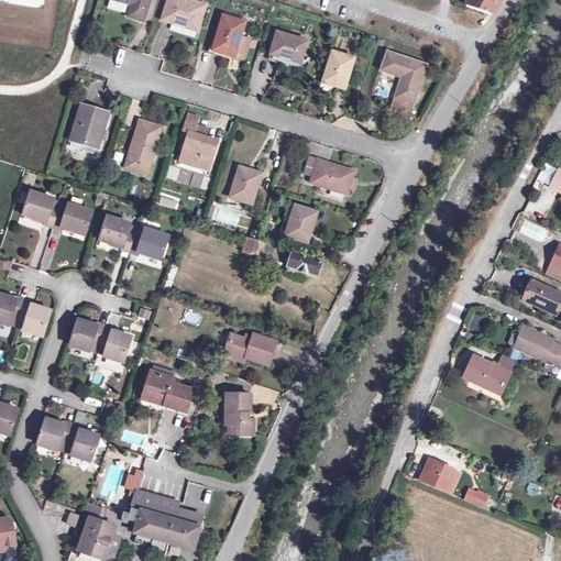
[(107,0),(106,4),(121,11),(124,4),(114,0),(107,0)]
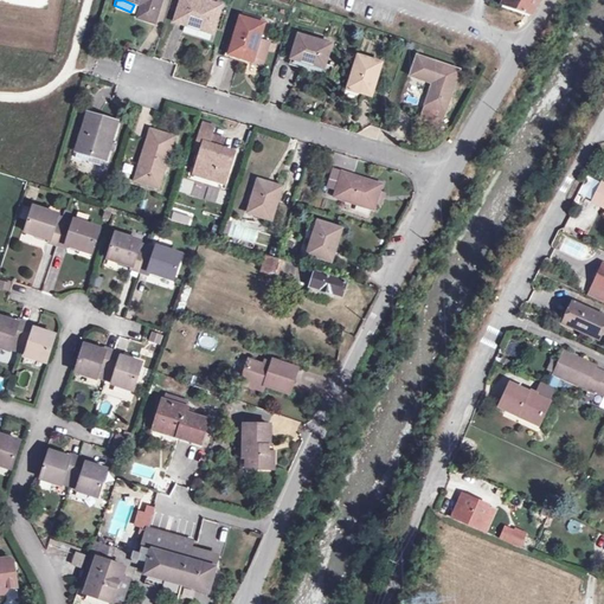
[(130,0),(140,2),(136,15),(153,20),(158,0),(130,0)]
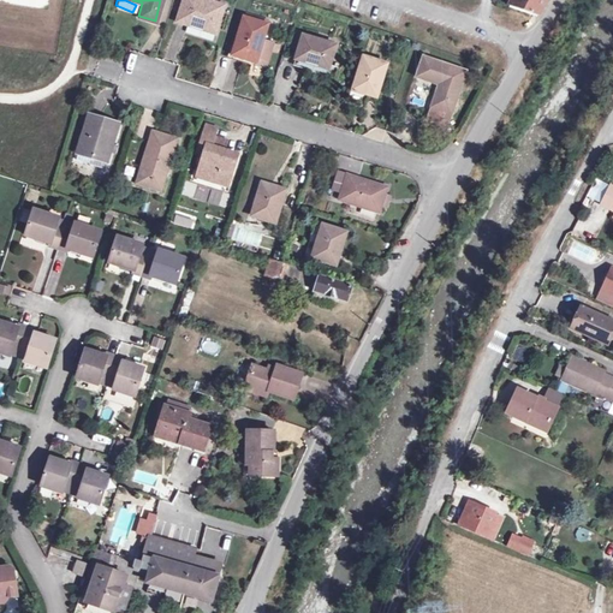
[(180,0),(176,19),(213,31),(221,3),(213,0),(180,0)]
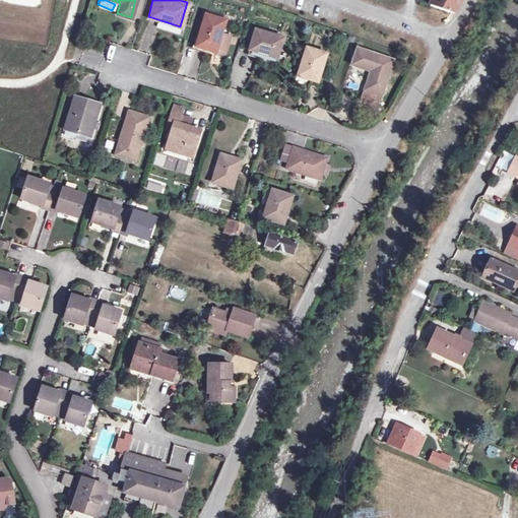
[(453,12),(459,0),(431,0),(430,3),(453,12)]
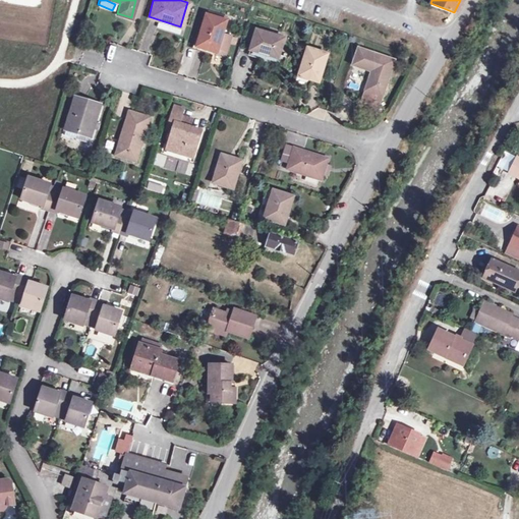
[(206,12),(205,11),(195,44),(216,50),(226,18),(225,17),(219,15),(206,12)]
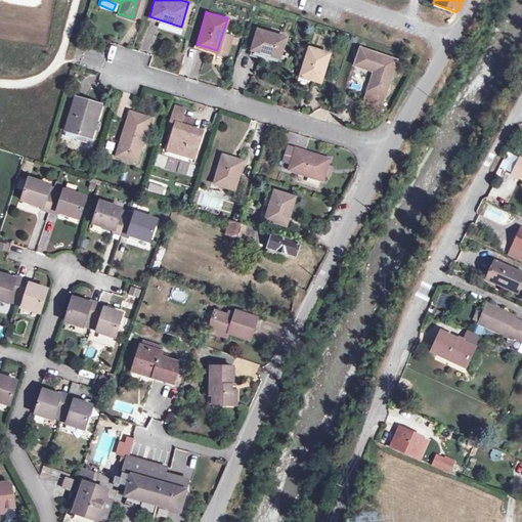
[(285,36),(258,28),(252,48),(278,56),(285,36)]
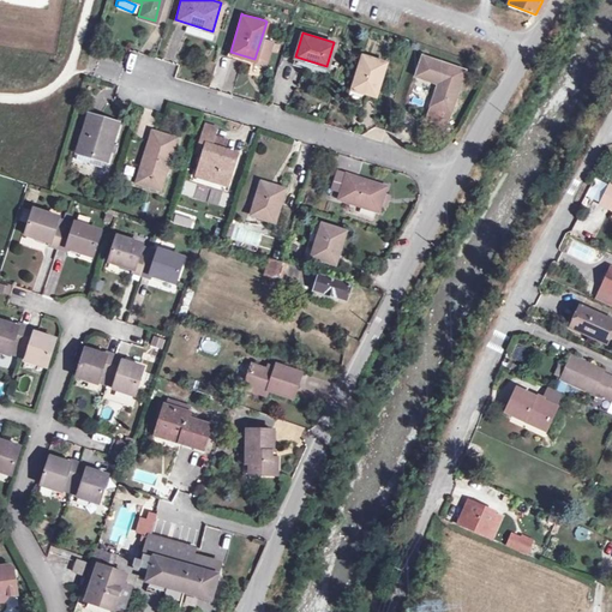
[(373,95),(384,63),(360,55),(349,88),(373,95)]
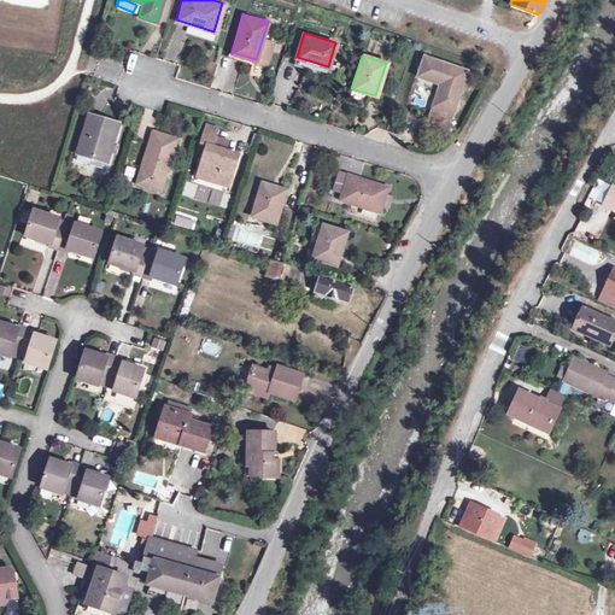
[(462,70),(421,56),(415,76),(435,83),(428,106),(447,112),(462,70)]
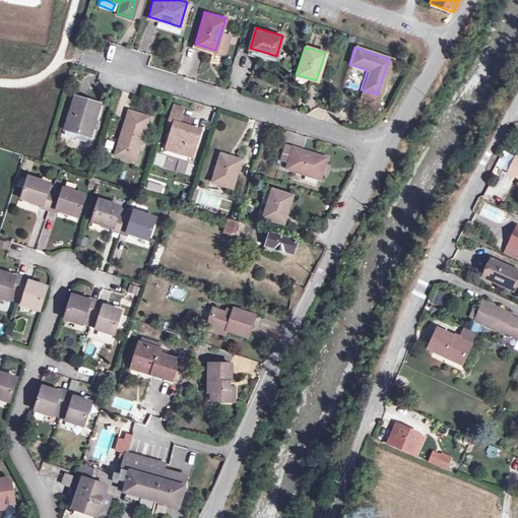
[(99,104),(75,96),(65,128),(89,135),(99,104)]
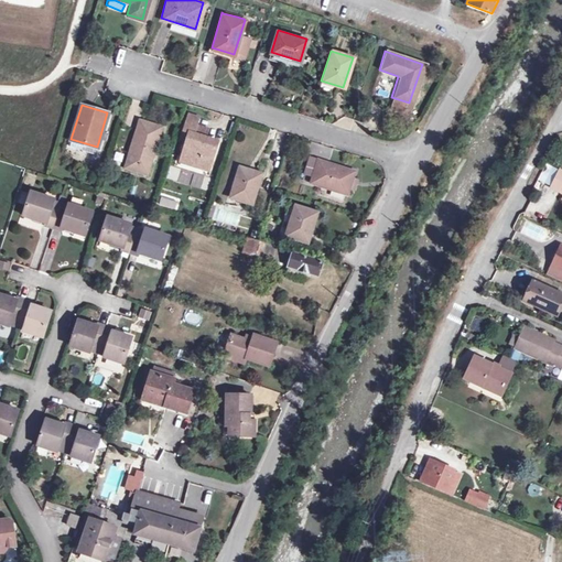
[(187,114),(185,120),(195,123),(197,117),(187,114)]
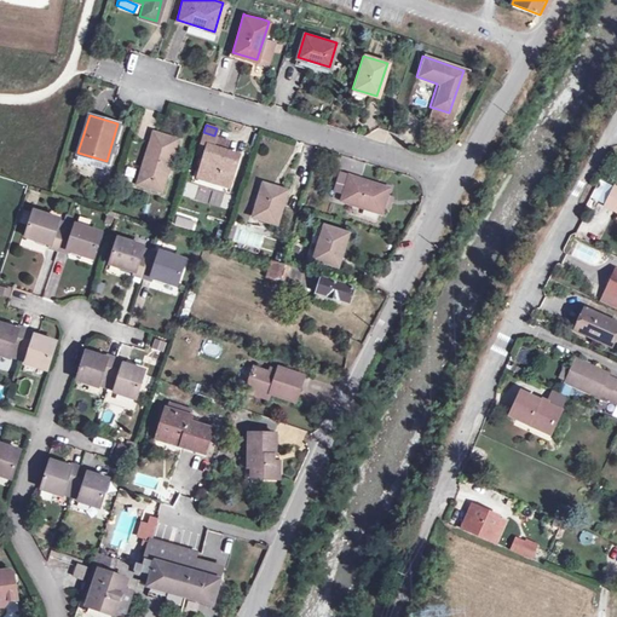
[(176,137),(151,130),(136,180),(160,189),(176,137)]
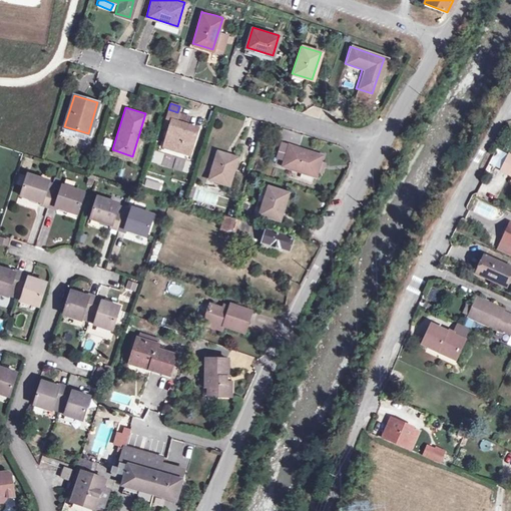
[(170,119),(163,141),(178,146),(177,149),(188,152),(195,126),(184,123),(186,115),(177,112),(168,109),(165,118),(170,119)]
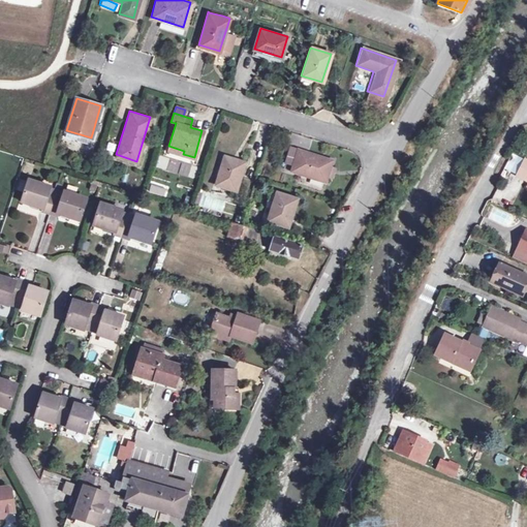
[(330,159),(296,150),(289,171),(323,181),(330,159)]
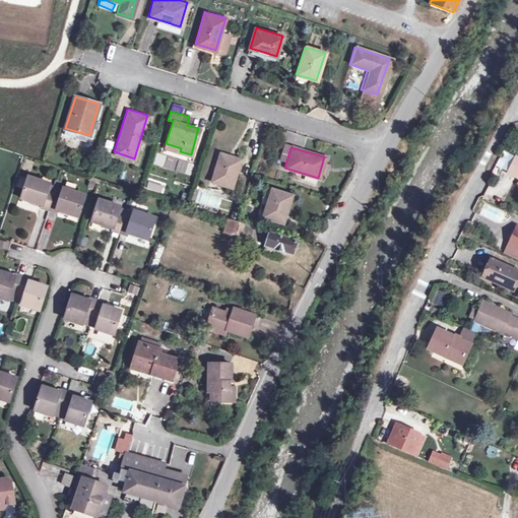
[(240,158),(219,153),(211,180),(232,186),(240,158)]
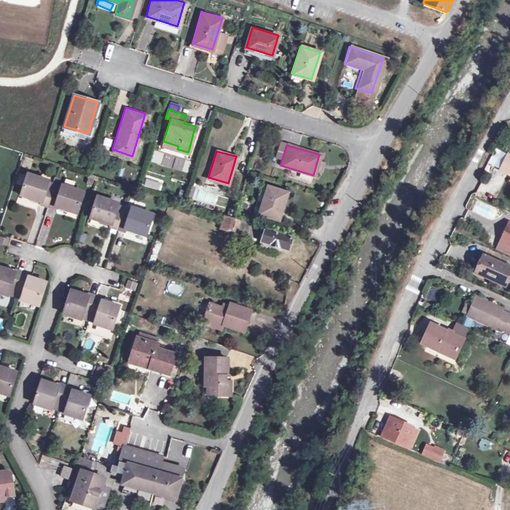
[(507,175),(509,176),(509,156),(507,155),(498,171),(507,175)]
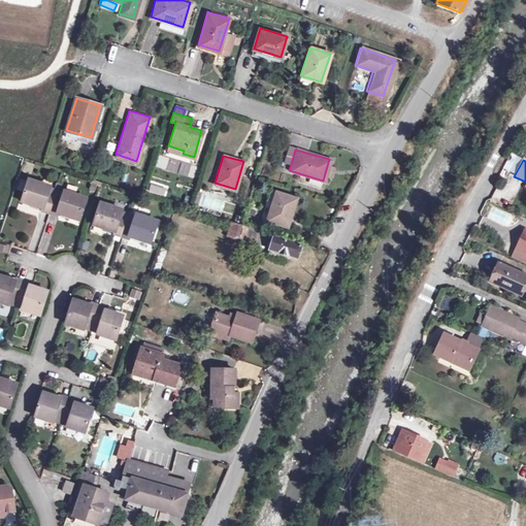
[(21,202),(32,205),(41,208),(40,211),(55,217),(56,214),(68,217),(77,220),(85,198),(63,191),(60,197),(47,193),(50,187),(28,179),(21,202)]
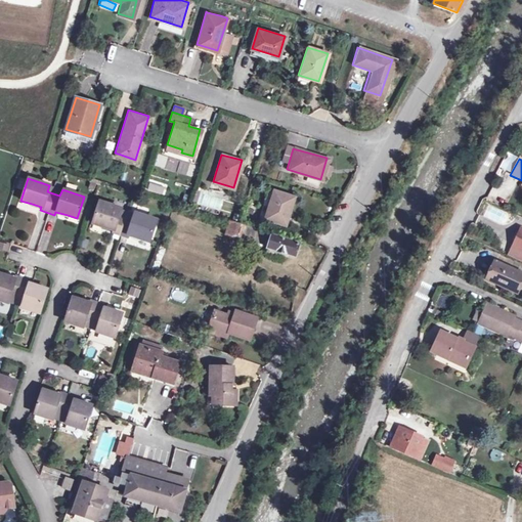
[(293,196),(272,190),(263,218),(285,224),(293,196)]
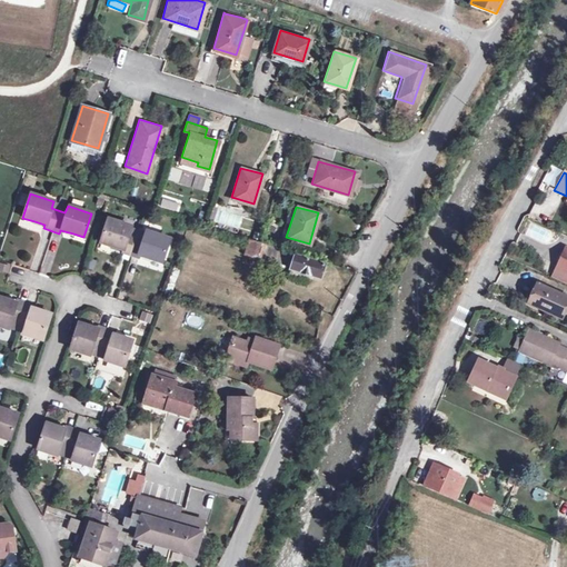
[(99,241),(112,246),(122,249),(121,252),(136,257),(137,254),(149,258),(159,260),(168,237),(143,230),(141,237),(128,232),(130,226),(107,218),(99,241)]
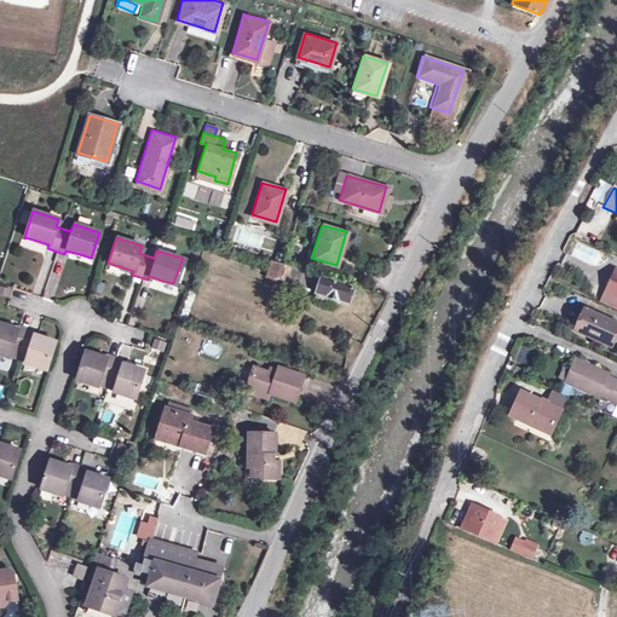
[(275,277),(280,261),(270,259),(265,276),(274,278),(275,277)]
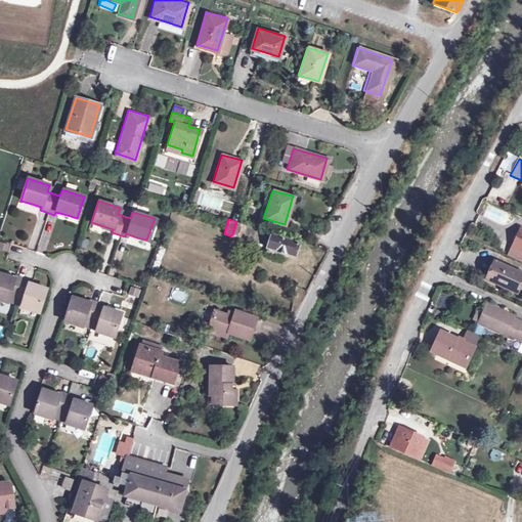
[(232,234),(241,236),(244,223),(236,221),(232,234)]
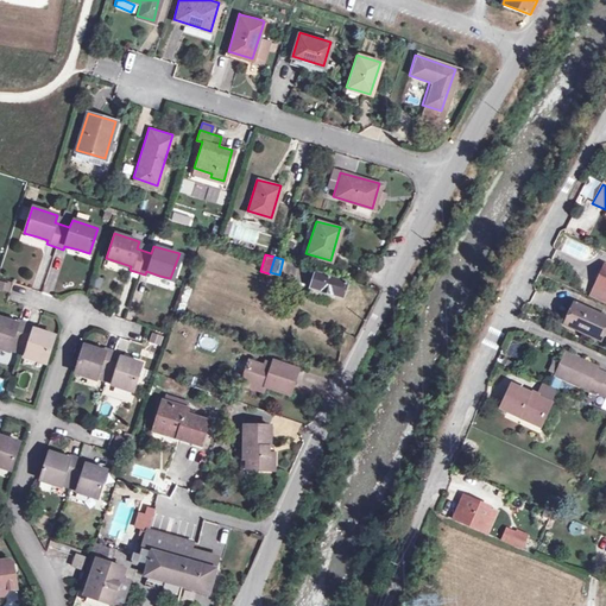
[(283,259),(279,275),(296,279),(301,265),(283,259)]
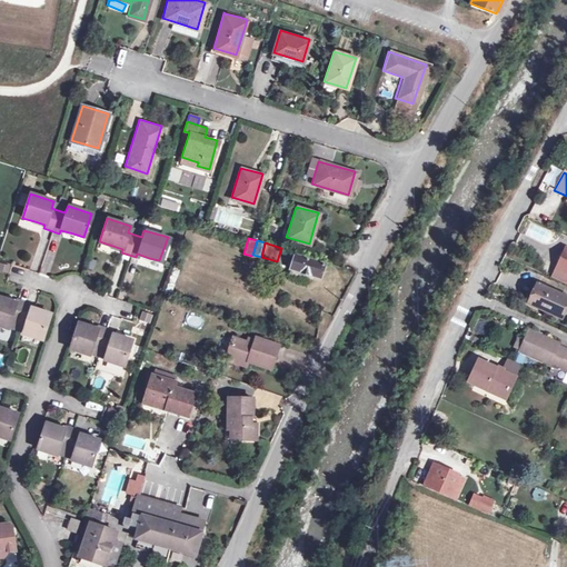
[(566,246),(556,268),(566,274),(566,246)]
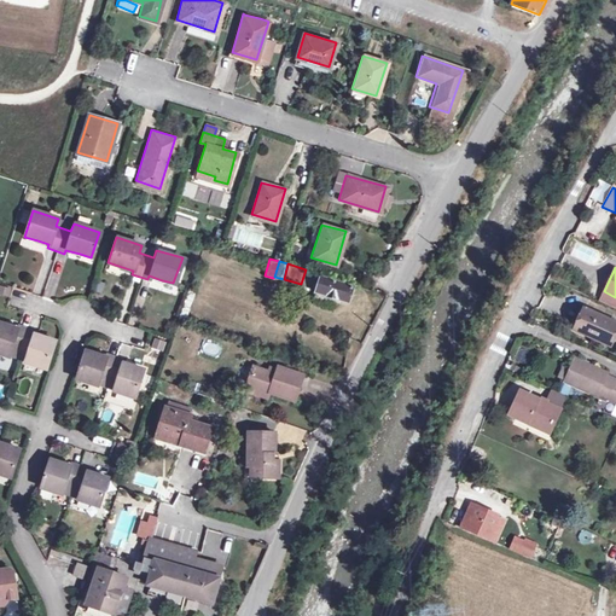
[(306,269),(301,284),(317,289),(320,275),(321,274),(306,269)]
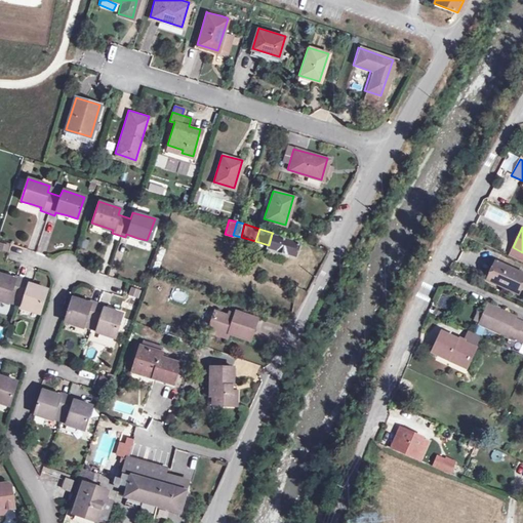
[(299,243),(272,234),(269,245),(267,252),(281,257),(282,251),(296,256),(299,243)]
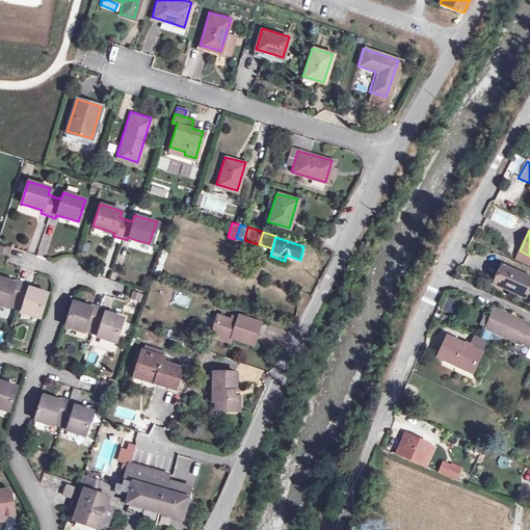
[(522,295),(523,292),(526,287),(529,277),(499,263),(492,277),(505,284),(504,287),(522,295)]
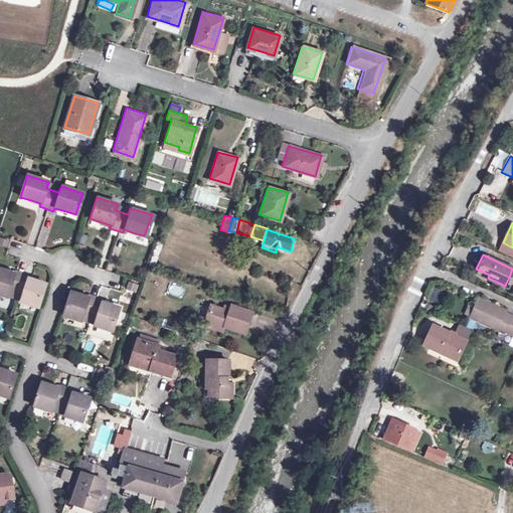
[(472,271),(488,278),(489,275),(476,269),(474,267),(472,271)]
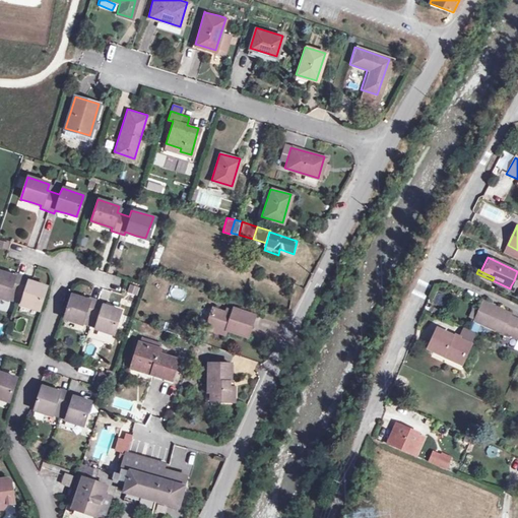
[(15,275),(5,272),(0,270),(0,296),(8,299),(10,292),(23,296),(20,303),(40,309),(48,286),(38,283),(28,280),(29,277),(16,272),(15,275)]
